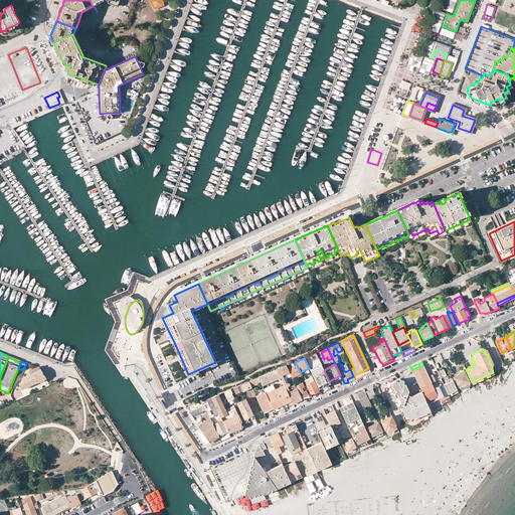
[(277,369),(280,376),(289,372),(288,369),(286,365),(277,369)]
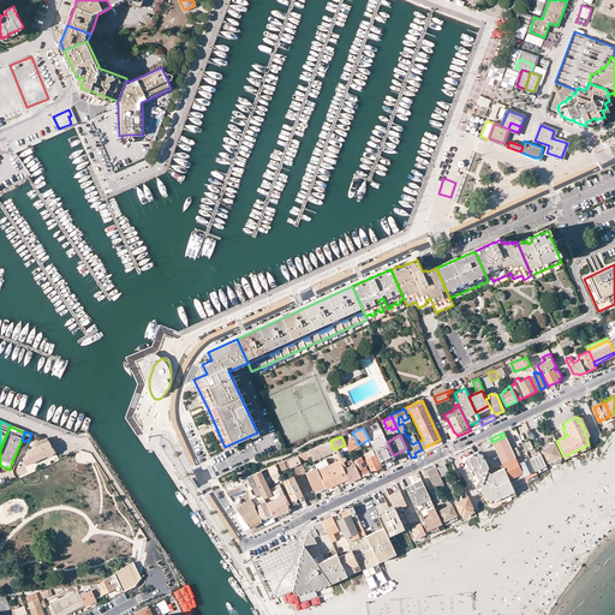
[(346,447),(348,451),(359,446),(358,445),(354,436),(344,441),(345,445),(346,447)]
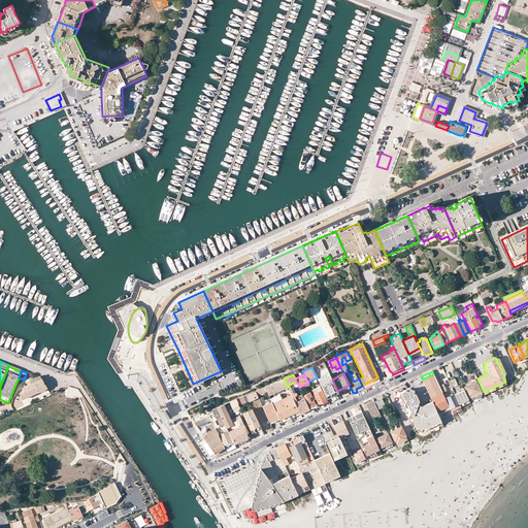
[(432,401),(438,415),(450,408),(444,398),(444,397),(442,393),(439,386),(433,374),(422,380),(432,401)]
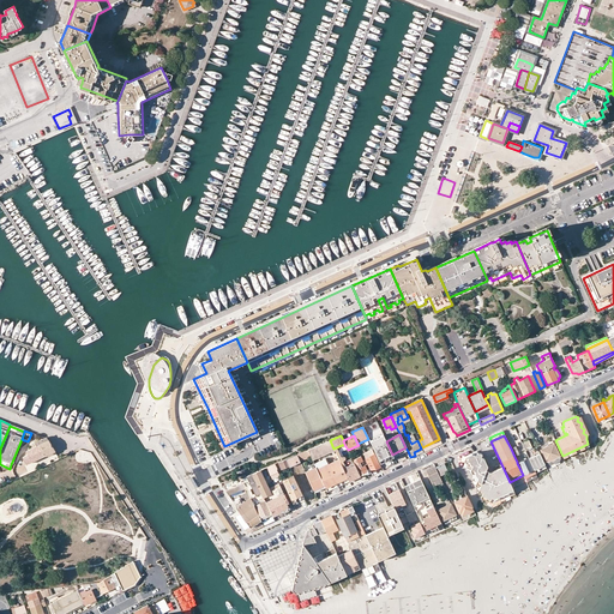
[(371,443),(379,462),(392,456),(384,437),(371,443)]
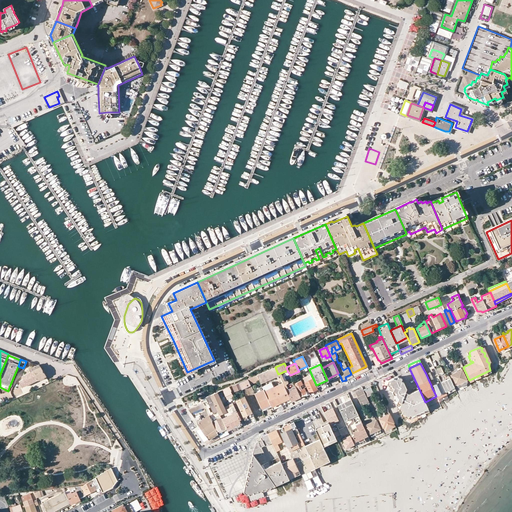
[(443,373),(440,366),(434,369),(437,375),(440,374),(441,375),(443,373)]
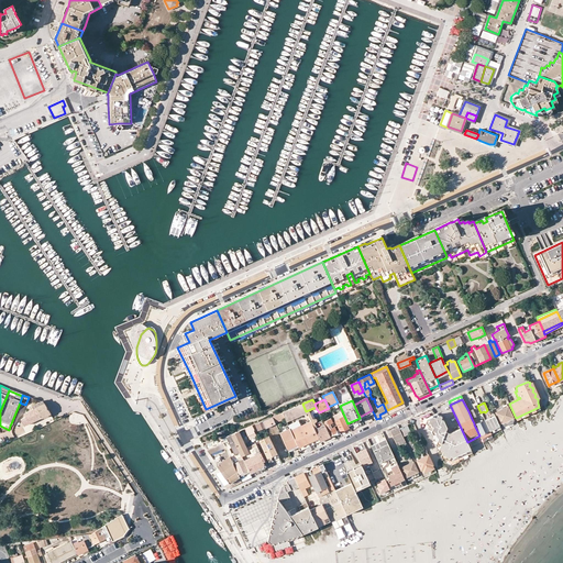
[(41,418),(50,414),(44,404),(39,406),(37,404),(32,406),(33,408),(23,414),(25,417),(21,419),(22,422),(21,422),(22,426),(23,424),(24,427),(41,418)]
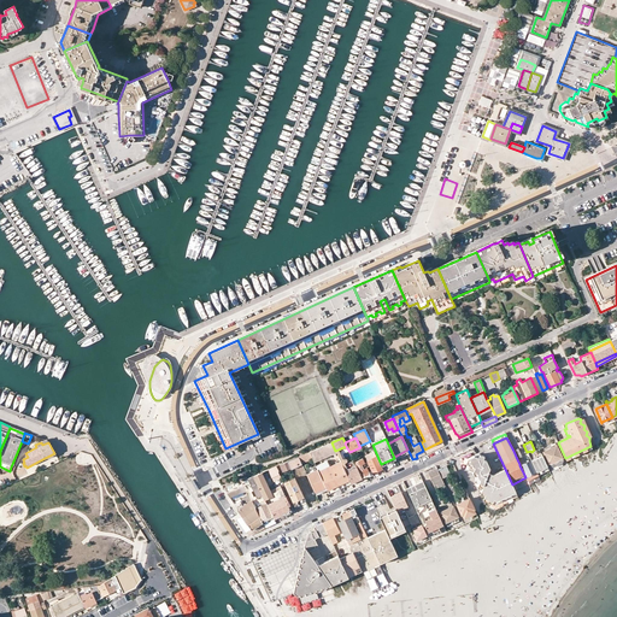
[(312,458),(313,463),(336,452),(335,451),(331,442),(310,452),(312,458)]
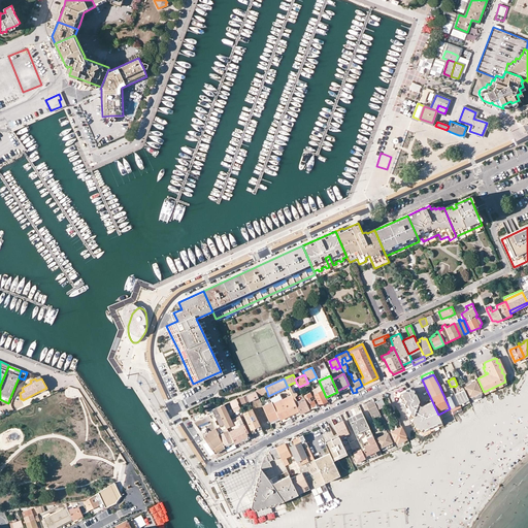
[(288,387),(291,394),(293,393),(290,387),(297,384),(296,382),(287,386),(288,387)]
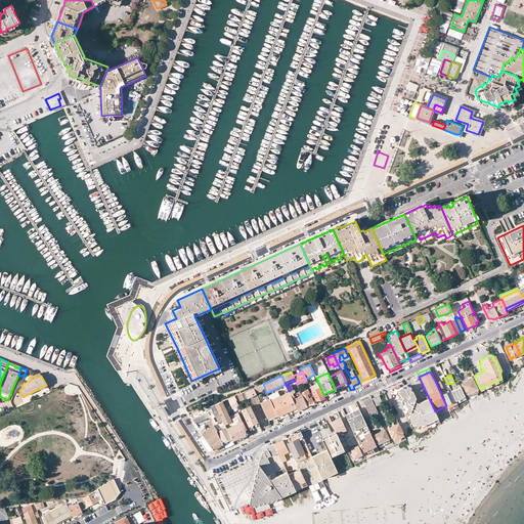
[(462,384),(467,395),(470,396),(477,393),(478,391),(472,379),(462,384)]
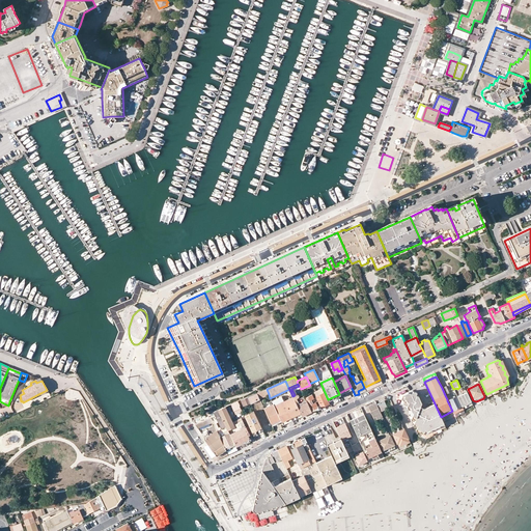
[(508,384),(486,394),(487,396),(509,386),(508,384)]
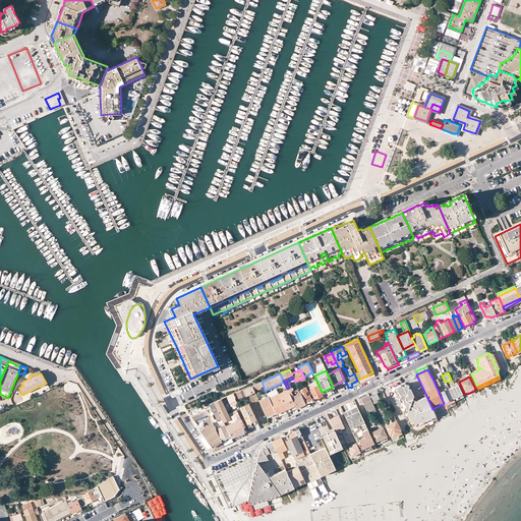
[(333,386),(334,388),(346,383),(344,380),(333,386)]
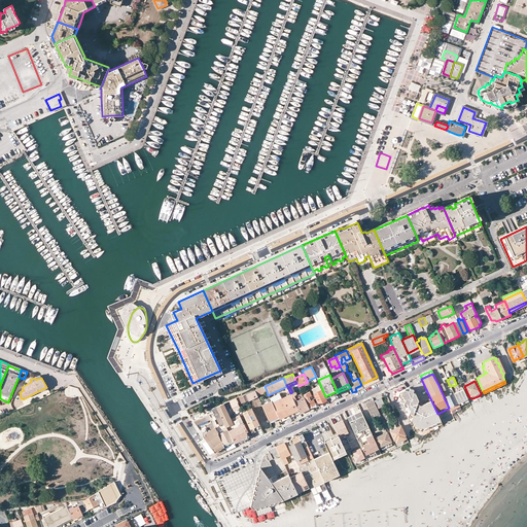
[(254,390),(256,393),(257,393),(258,395),(267,391),(265,386),(254,390)]
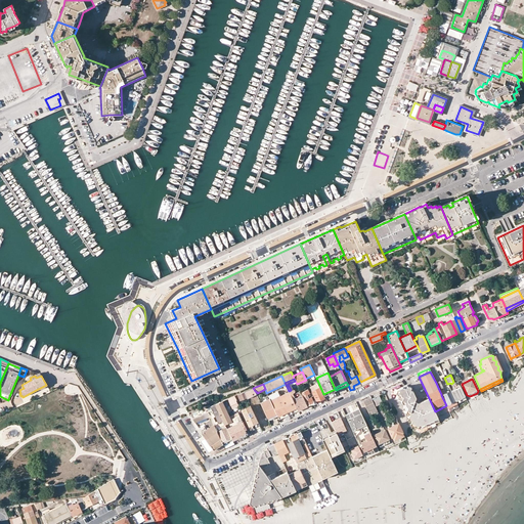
[(405,415),(412,431),(420,433),(440,424),(435,411),(429,398),(418,403),(416,409),(411,407),(413,401),(416,398),(410,388),(407,386),(406,389),(402,388),(397,390),(396,393),(397,395),(399,395),(398,399),(401,400),(401,401),(403,406),(403,409),(406,410),(405,415)]
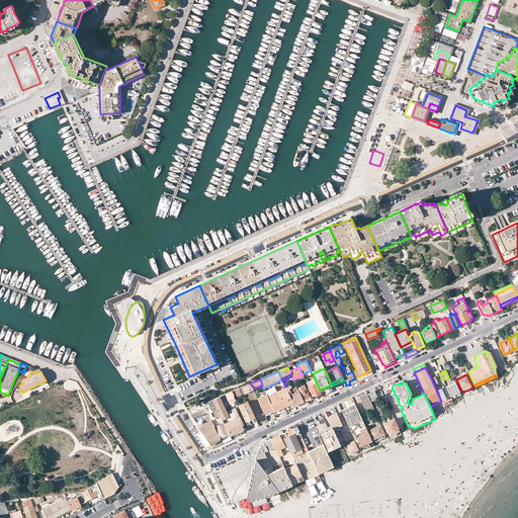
[(306,383),(313,398),(321,395),(316,383),(310,386),(308,382),(306,383)]
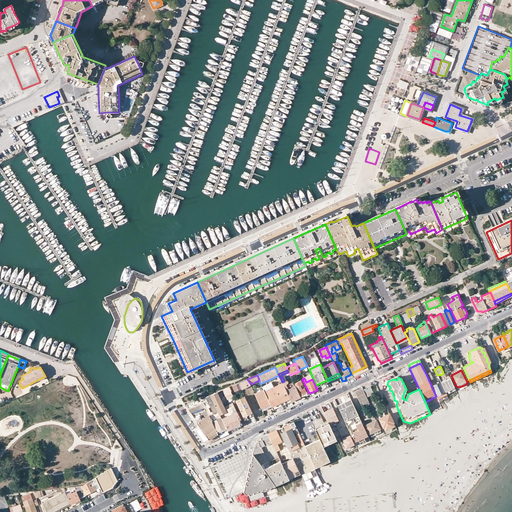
[(440,382),(445,392),(450,389),(452,393),(456,391),(450,378),(443,381),(440,382)]
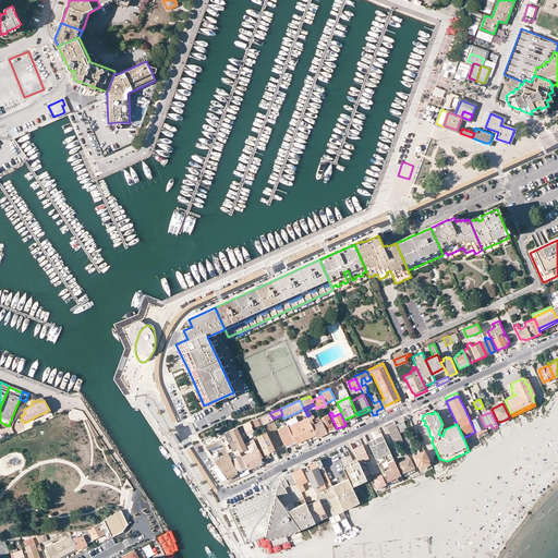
[(271,416),(269,413),(259,417),(263,425),(273,421),(271,416)]
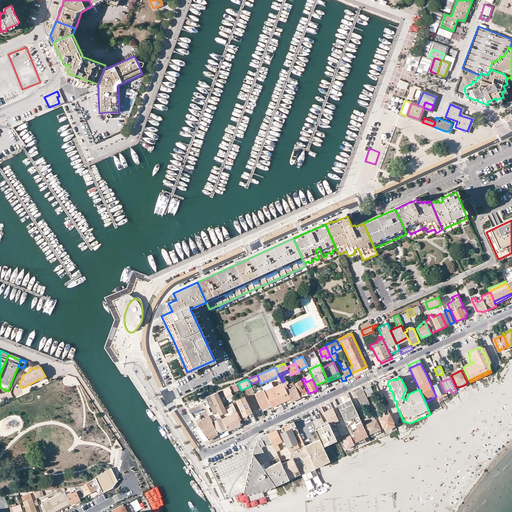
[(293,382),(300,397),(304,395),(303,393),(306,392),(300,380),(299,381),(299,380),(297,379),(294,381),(293,382)]
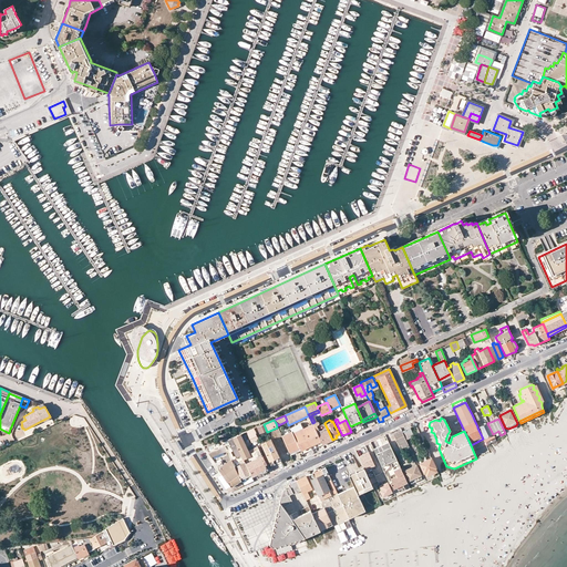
[(312,424),(322,444),(332,440),(325,423),(317,426),(317,425),(318,425),(318,424),(319,424),(319,423),(319,422),(318,421),(317,421),(317,422),(315,422),(312,423),(312,424)]
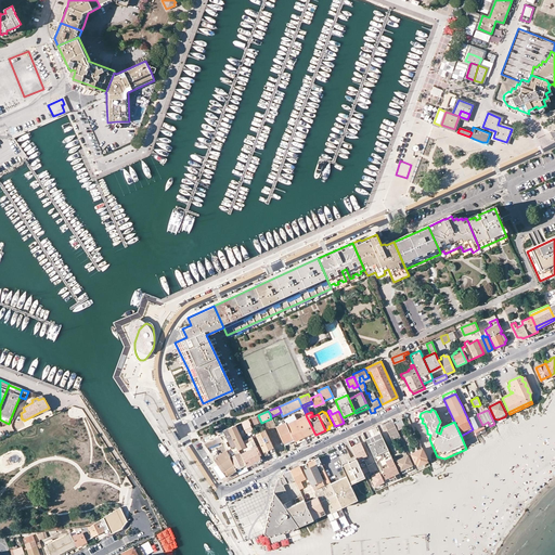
[(473,429),(474,433),(483,428),(482,425),(477,414),(475,415),(467,418),(473,429)]
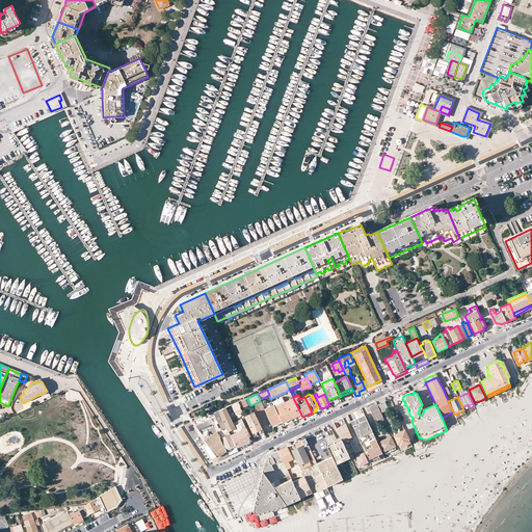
[(273,405),(274,406),(284,402),(282,398),(272,402),(273,405)]
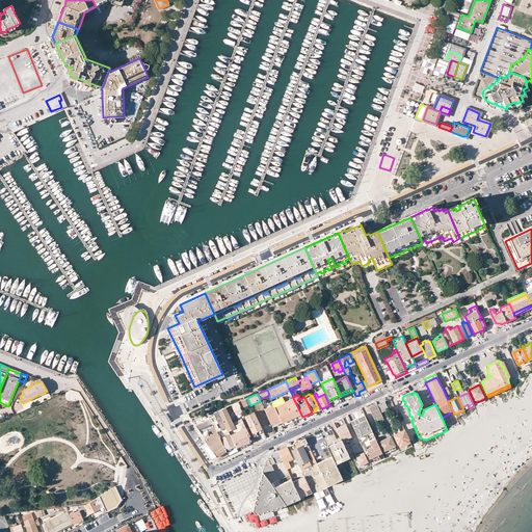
[(284,402),(291,419),(294,417),(296,421),(302,418),(302,417),(293,398),(284,402)]
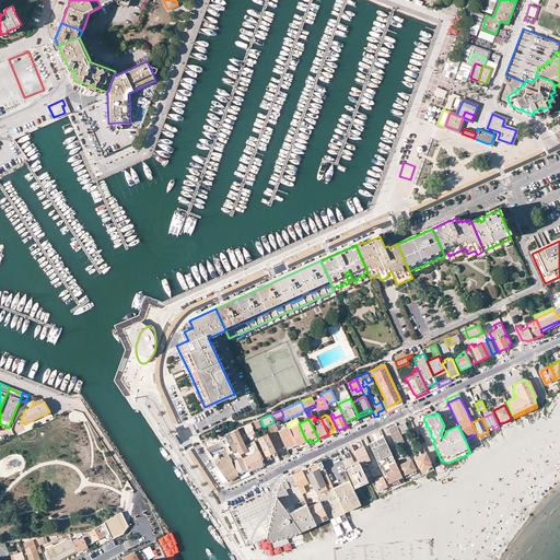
[(397,427),(400,434),(408,431),(405,422),(397,427)]
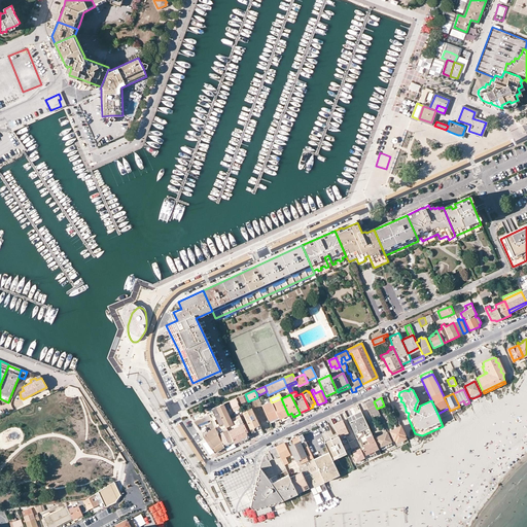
[(229,401),(234,412),(239,409),(237,402),(235,398),(229,401)]
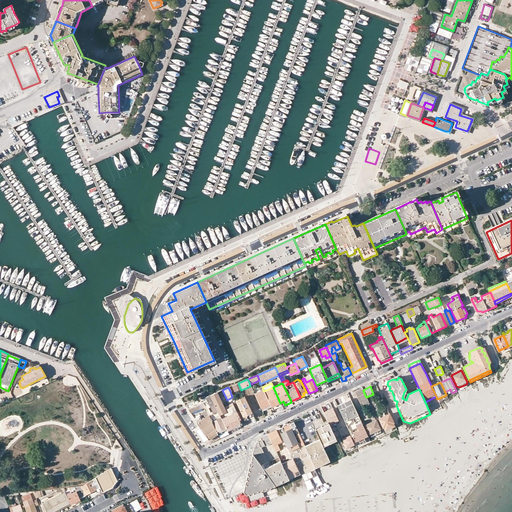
[(271,407),(273,410),(282,406),(280,403),(273,387),(264,391),(267,399),(271,407)]
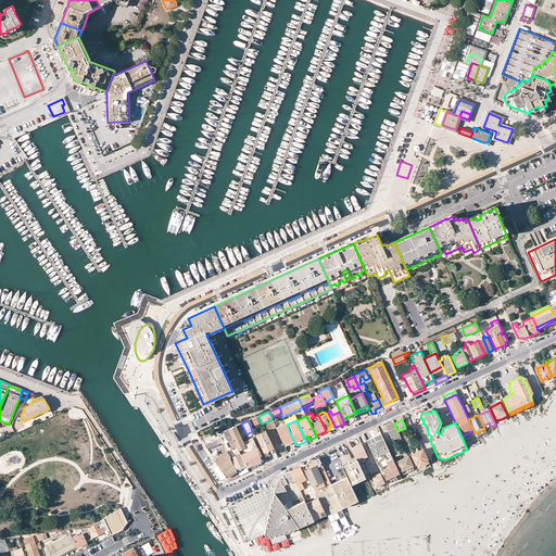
[(276,428),(285,446),(294,442),(290,433),(287,425),(286,424),(276,428)]
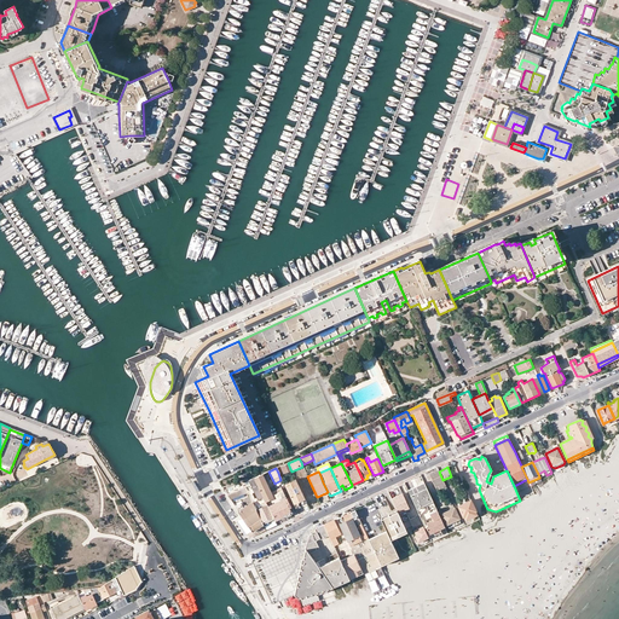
[(429,475),(435,487),(438,486),(439,489),(445,486),(443,480),(439,472),(429,475)]
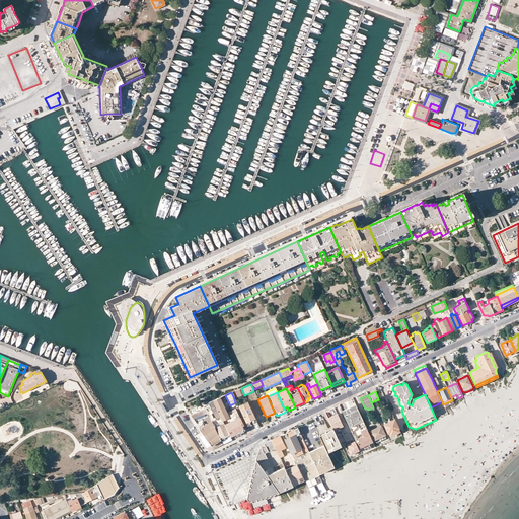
[(218,398),(227,417),(230,416),(230,415),(228,415),(220,397),(218,398)]
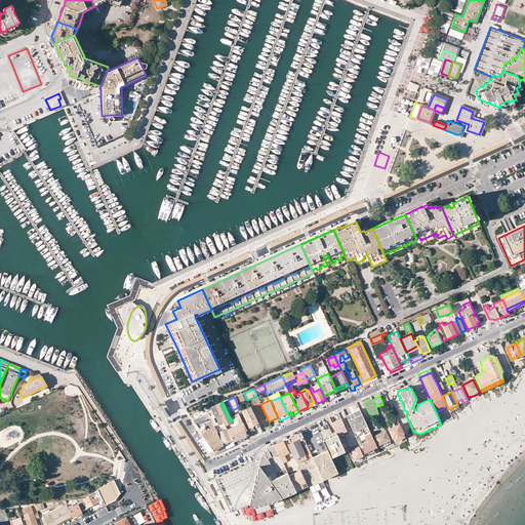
[(215,405),(232,440),(241,437),(243,437),(245,436),(246,434),(244,429),(244,427),(238,413),(232,416),(233,419),(233,420),(230,421),(220,403),(215,405)]
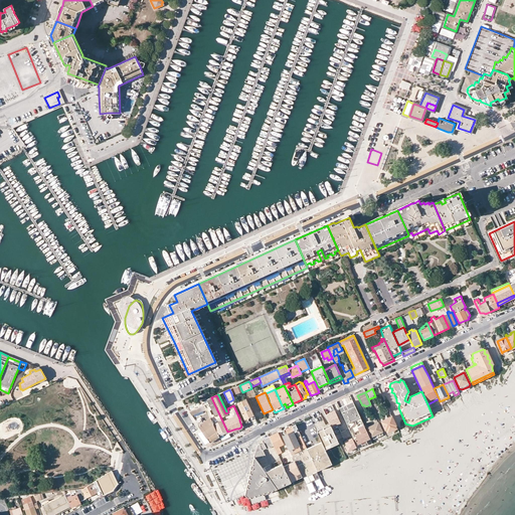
[(218,437),(219,438),(228,434),(227,432),(211,397),(186,407),(189,411),(204,404),(206,409),(207,412),(218,437)]
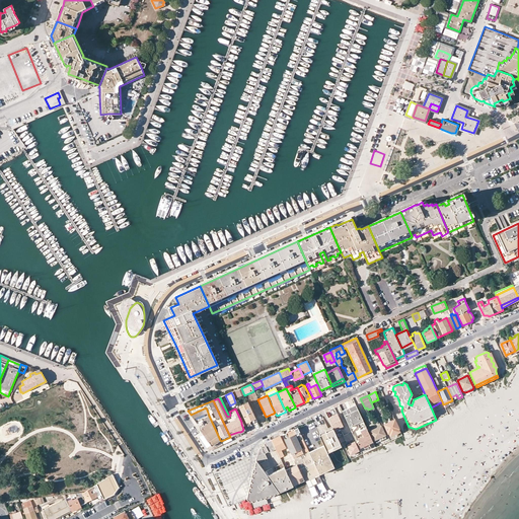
[(249,406),(248,403),(239,408),(241,413),(247,426),(256,422),(249,406)]
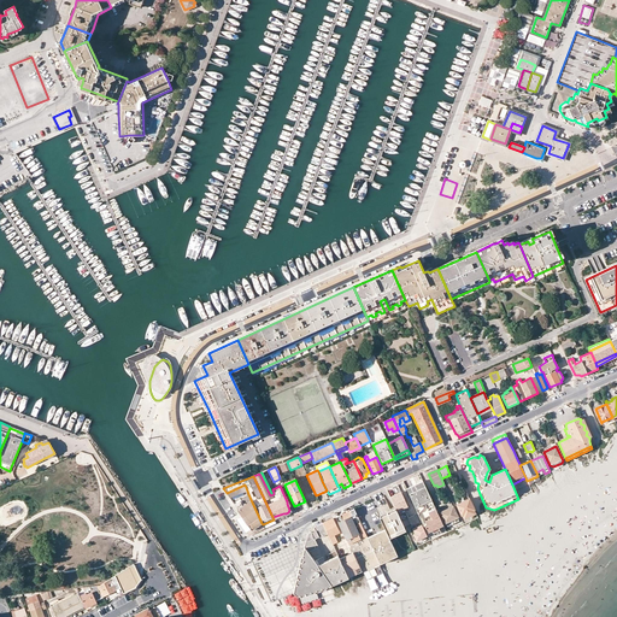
[(422,481),(406,488),(409,494),(424,486),(422,481)]
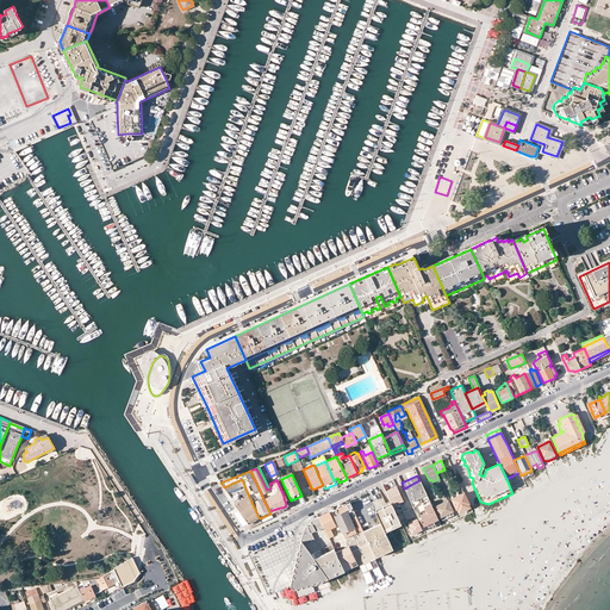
[(224,487),(228,492),(244,485),(242,479),(224,487)]
